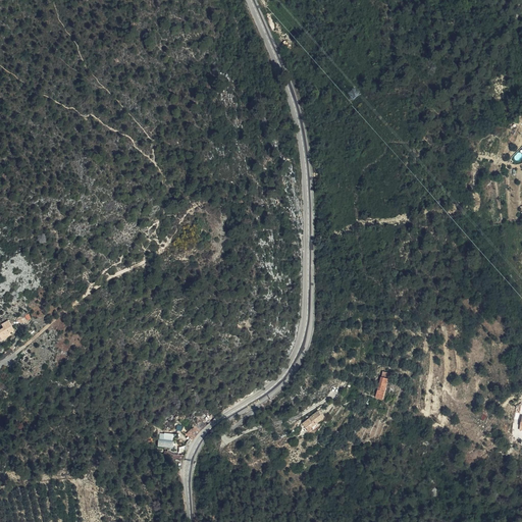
[(10,331),(14,328),(9,320),(2,323),(4,326),(0,328),(0,340),(11,333),(10,331)]
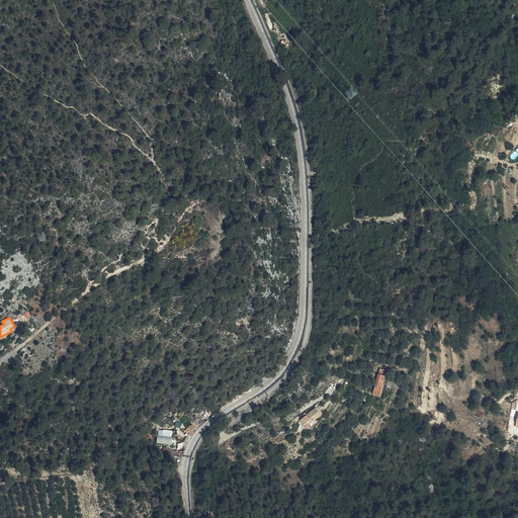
[(379,400),(386,379),(383,378),(385,373),(378,370),(370,397),(379,400)]
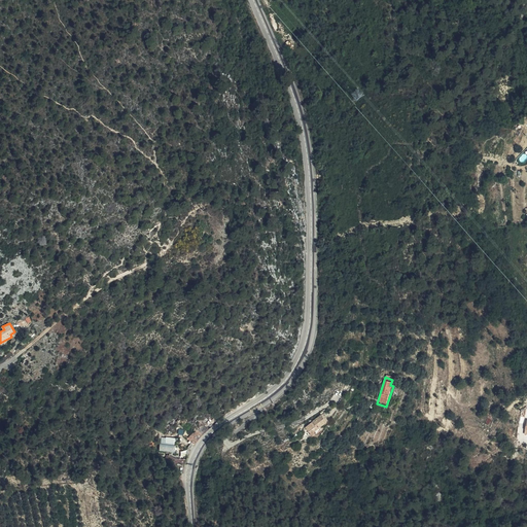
[(304,415),(310,423),(313,421),(315,423),(321,418),(320,416),(326,411),(320,402),(304,415)]
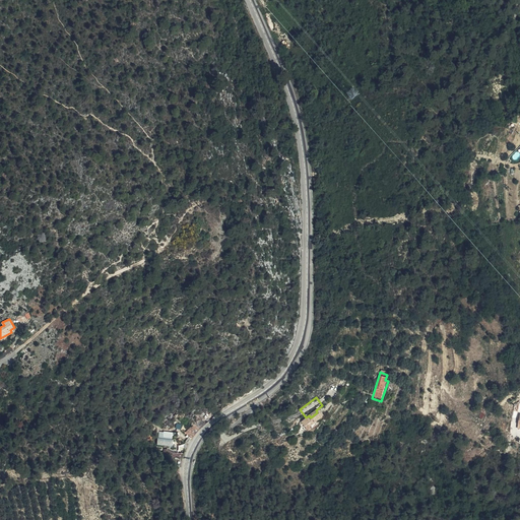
[(191,420),(184,415),(178,426),(183,431),(191,420)]
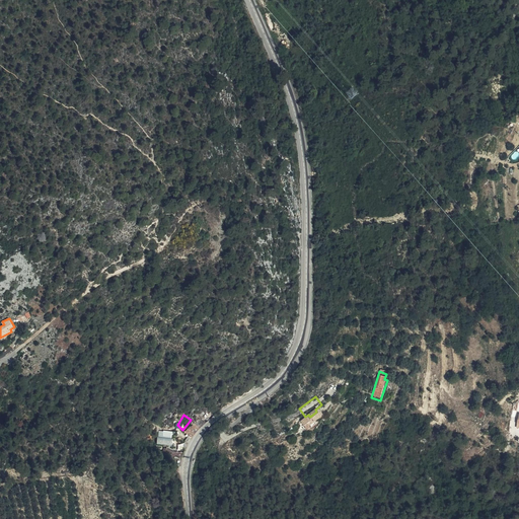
[(194,422),(186,431),(192,436),(200,428),(194,422)]
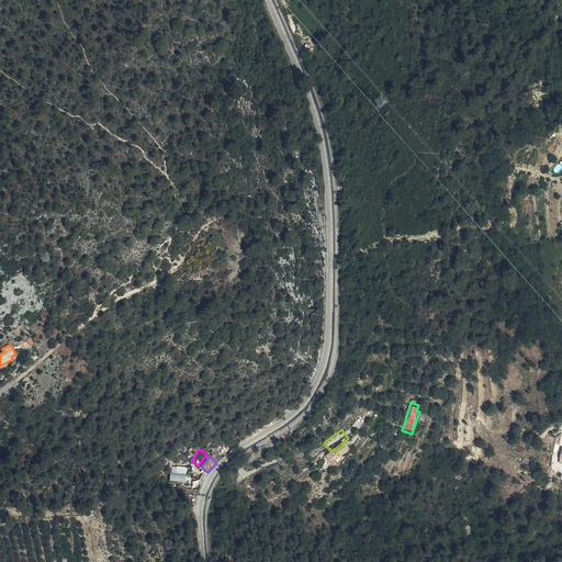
[(170,483),(189,487),(191,481),(184,481),(171,478),(170,483)]
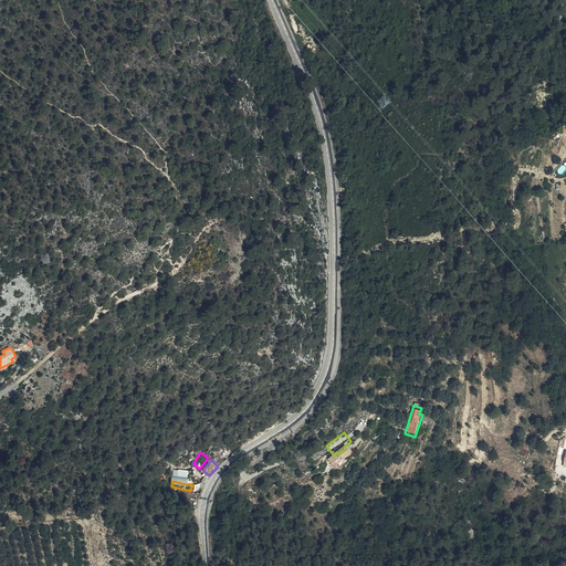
All buildings are outlined.
